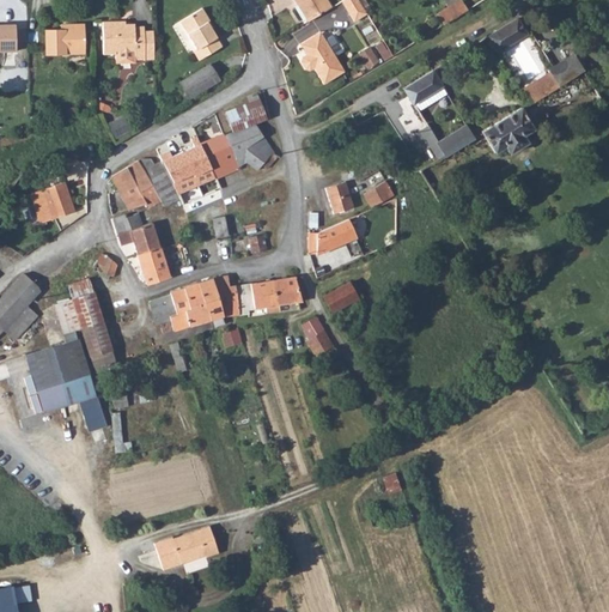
[(294,0),(309,22),(332,7),(327,0),(294,0)]
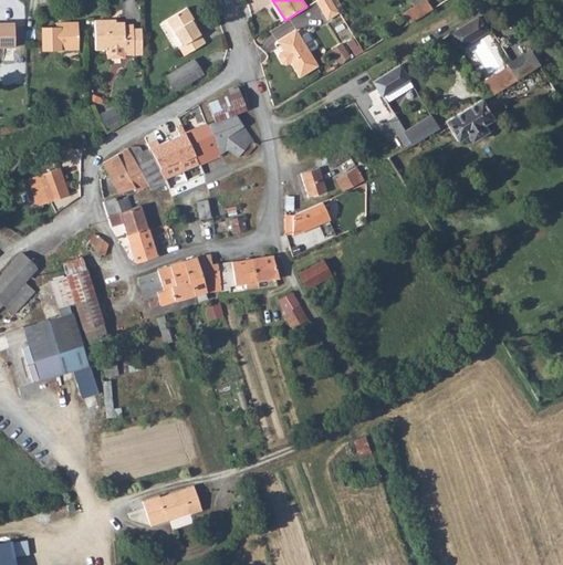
[(340,12),(336,8),(341,6),(337,0),(333,0),(332,0),(318,0),(316,1),(327,20),(340,12)]
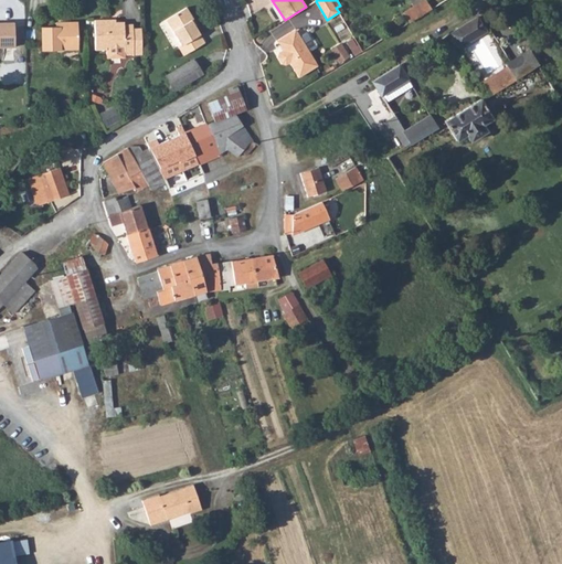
[(411,22),(432,9),(426,0),(404,13),(411,22)]
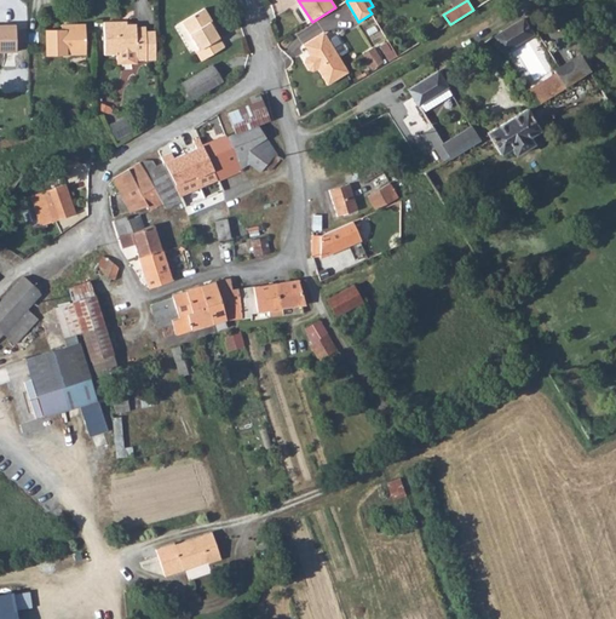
[(197,50),(203,58),(224,46),(209,22),(214,18),(206,6),(177,24),(193,52),(197,50)]
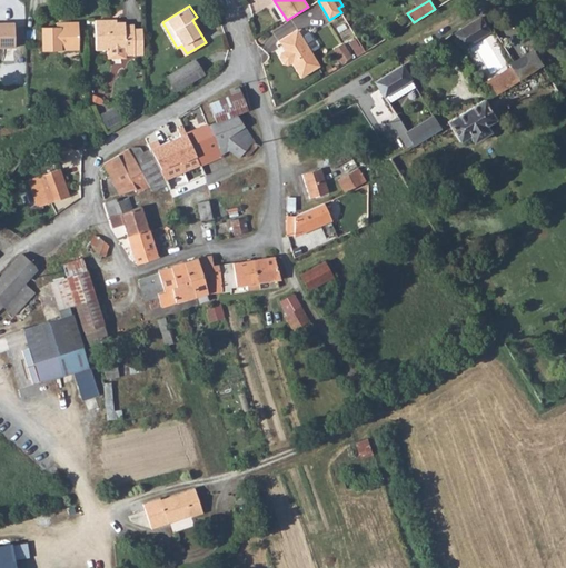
[(493,33),(483,16),(453,32),(453,33),(463,50),(493,33)]
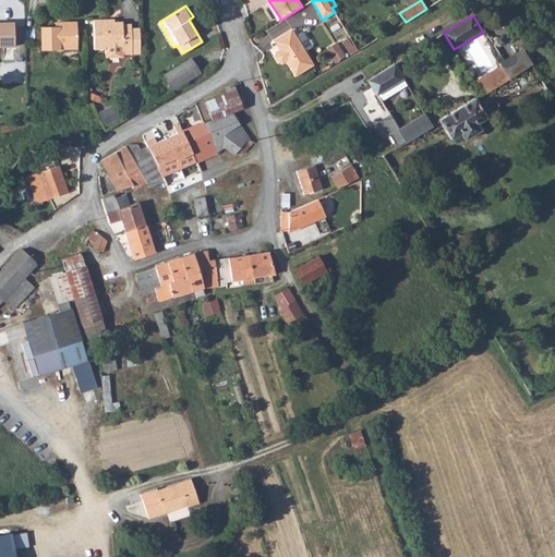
[(124,53),(133,53),(144,53),(143,28),(134,27),(134,24),(124,23),(124,21),(111,21),(111,19),(96,19),(97,50),(106,50),(107,57),(124,56),(124,53)]
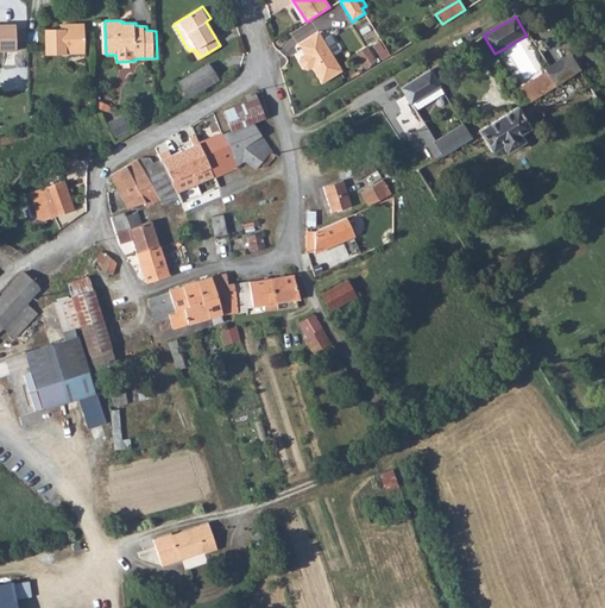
[(68,52),(84,52),(83,24),(61,24),(61,29),(46,29),(46,55),(68,55),(68,52)]
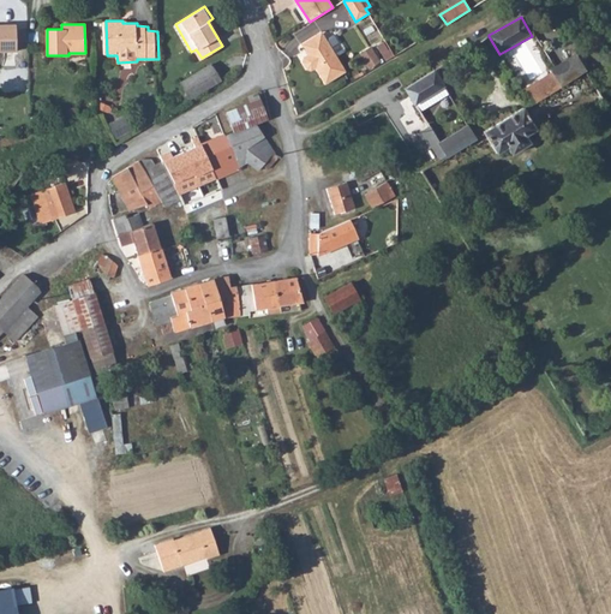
[(17,25),(0,25),(0,52),(17,53),(17,25)]
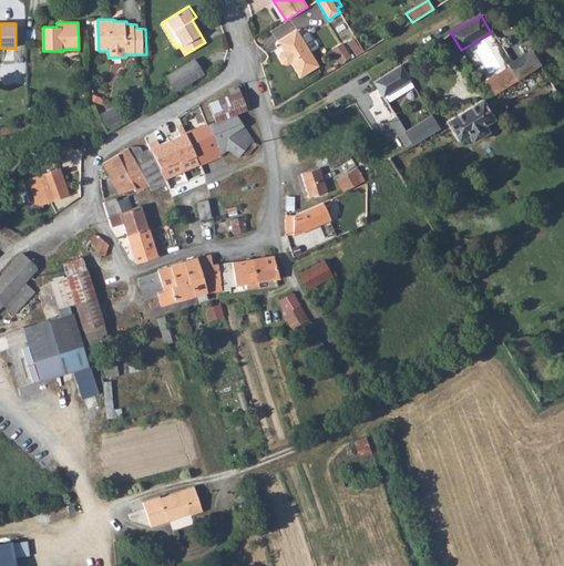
[(318,67),(299,37),(294,39),(290,33),(277,42),(280,48),(283,47),(285,50),(283,52),(278,54),(278,59),(282,65),(286,67),(290,63),(299,79),(318,67)]
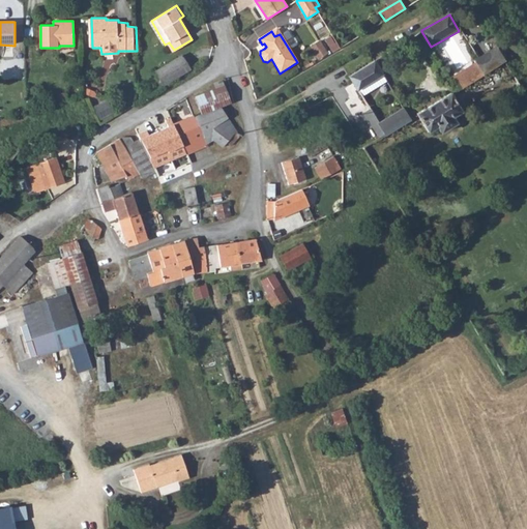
[(322,59),(331,54),(324,39),(315,45),(322,59)]
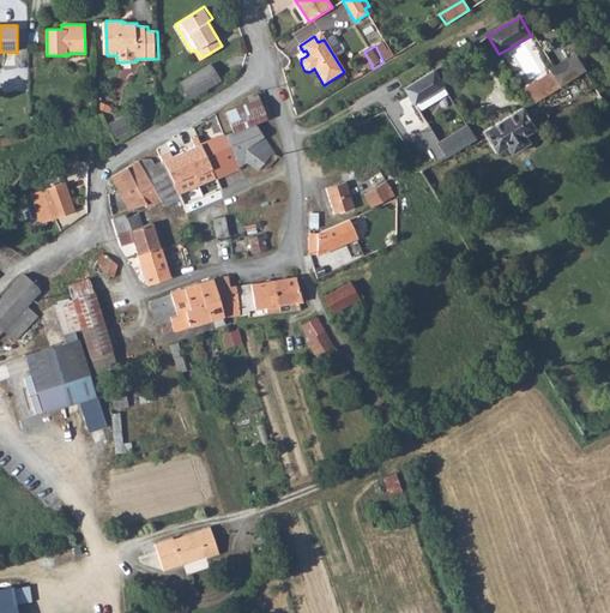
[(532,103),(585,71),(575,55),(551,70),(524,89),(532,103)]
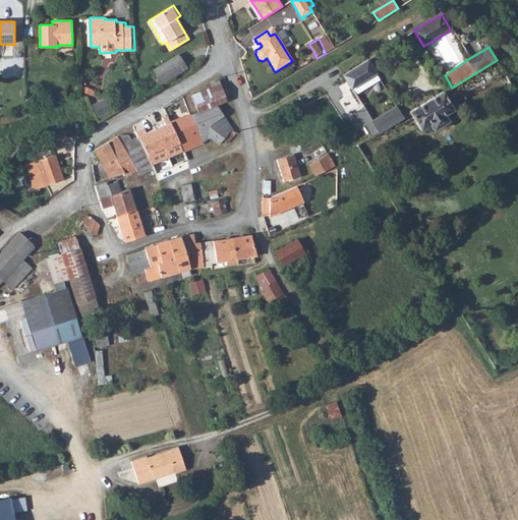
[(291,56),(295,62),(304,57),(300,50),(291,56)]
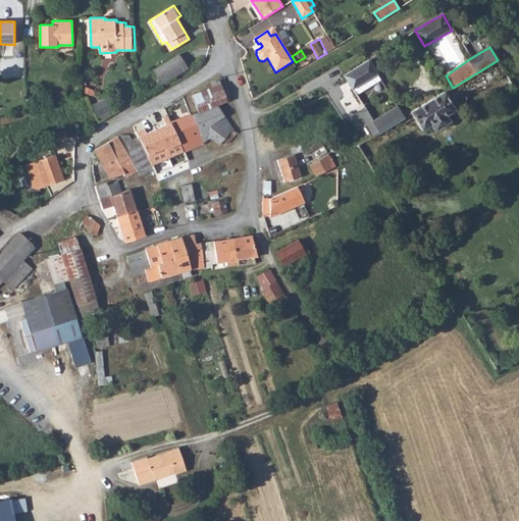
[(154,70),(162,84),(186,68),(178,56),(154,70)]
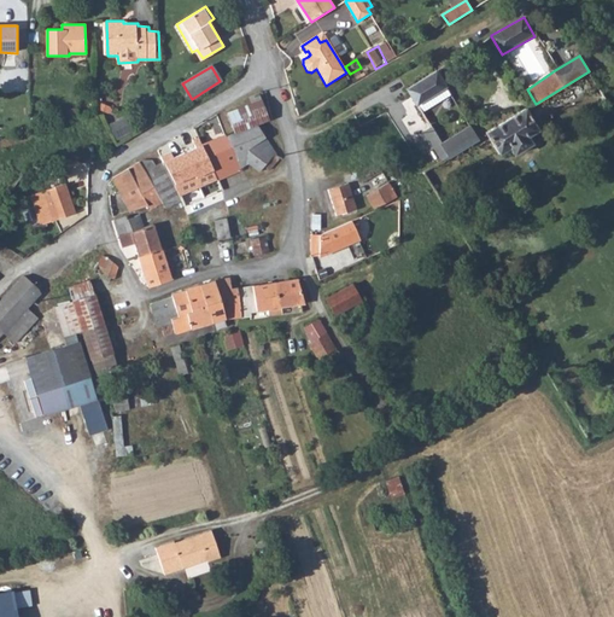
[(448,87),(438,70),(408,88),(417,105),(448,87)]
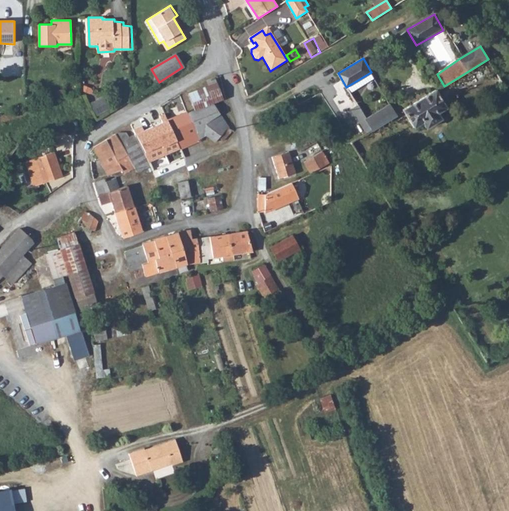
[(194,109),(213,103),(221,100),(216,82),(188,92),(194,109)]
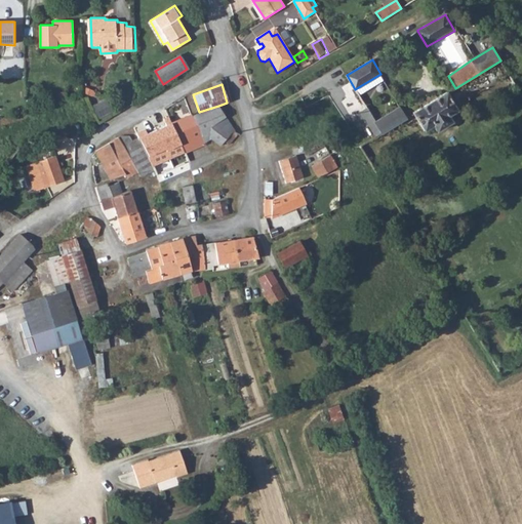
[(413,113),(415,115),(425,131),(434,126),(437,131),(452,122),(448,117),(458,110),(447,93),(413,113)]
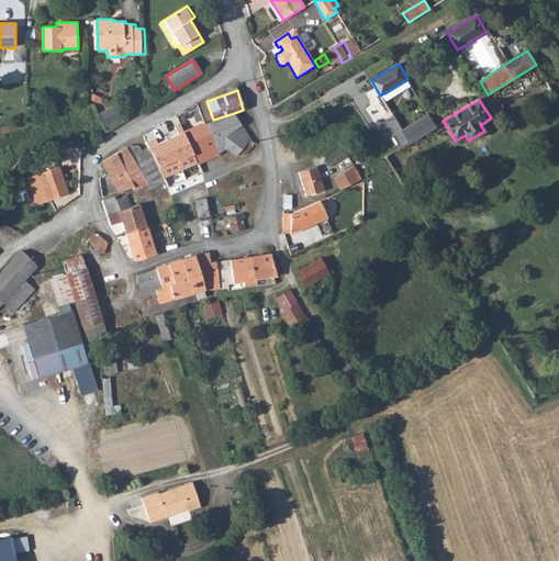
[(109,127),(124,120),(118,105),(102,113),(109,127)]
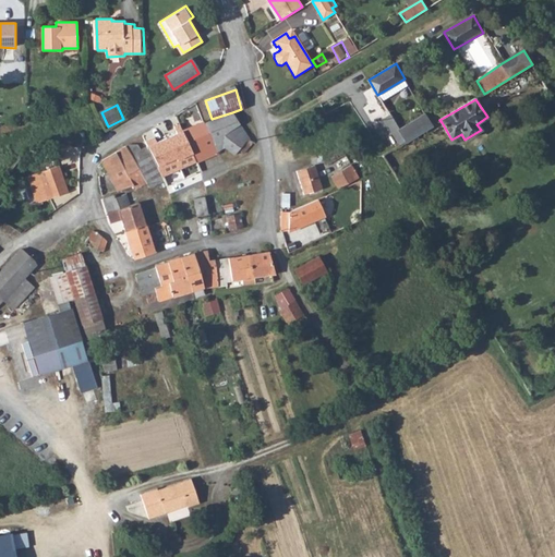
[(212,119),(205,122),(216,153),(225,148),(234,155),(239,149),(244,153),(253,143),(243,129),(232,112),(212,119)]
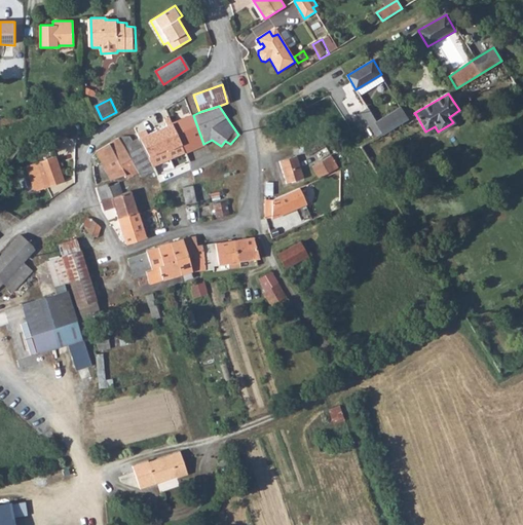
[(407,119),(401,107),(376,120),(368,108),(357,114),(373,142),(407,119)]
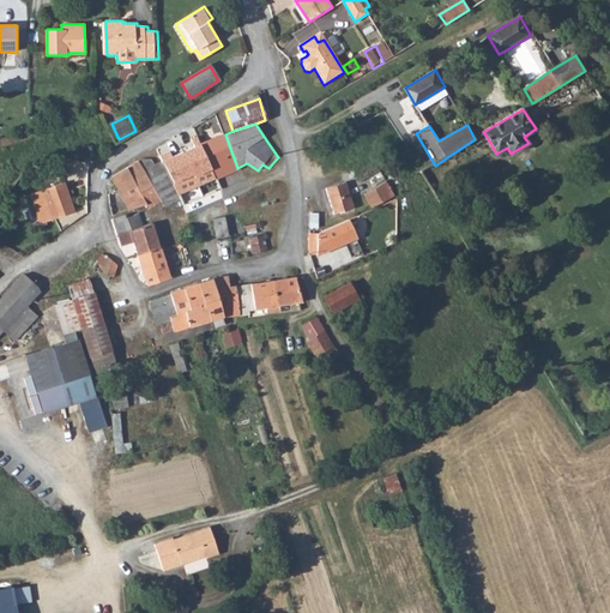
[(225,134),(201,144),(217,176),(237,168),(225,134)]
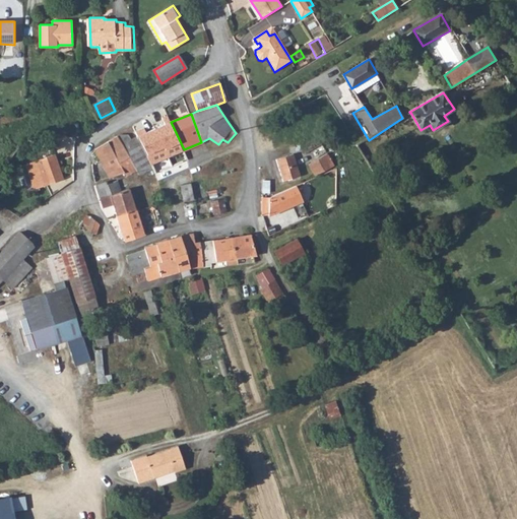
[(171,122),(154,129),(147,132),(144,125),(135,130),(137,135),(153,170),(155,174),(170,168),(187,160),(184,149),(171,122)]
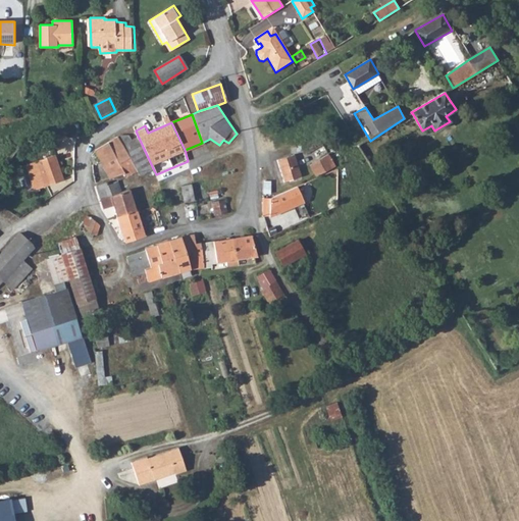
[(123,134),(118,137),(139,172),(141,175),(154,170),(138,136),(132,138),(131,136),(126,137),(123,134)]
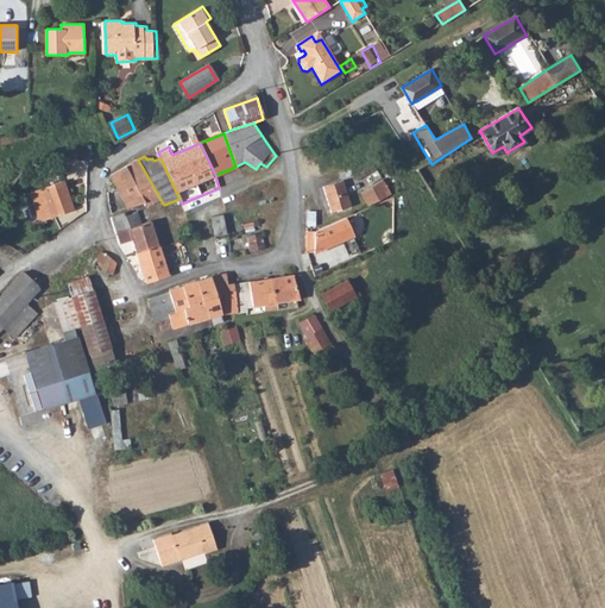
[(138,160),(112,176),(130,210),(145,202),(147,205),(162,201),(138,160)]
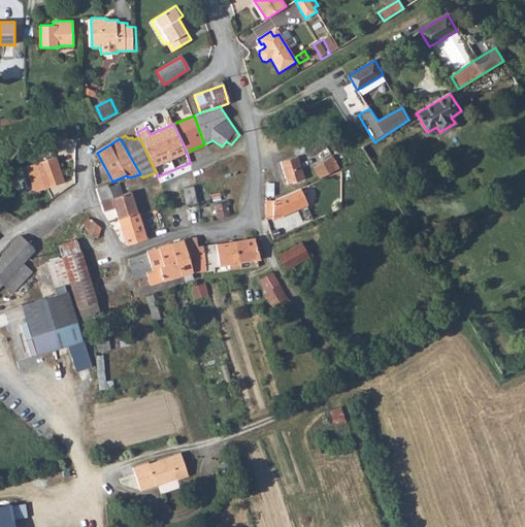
[(338,147),(335,141),(329,145),(333,151),(338,147)]
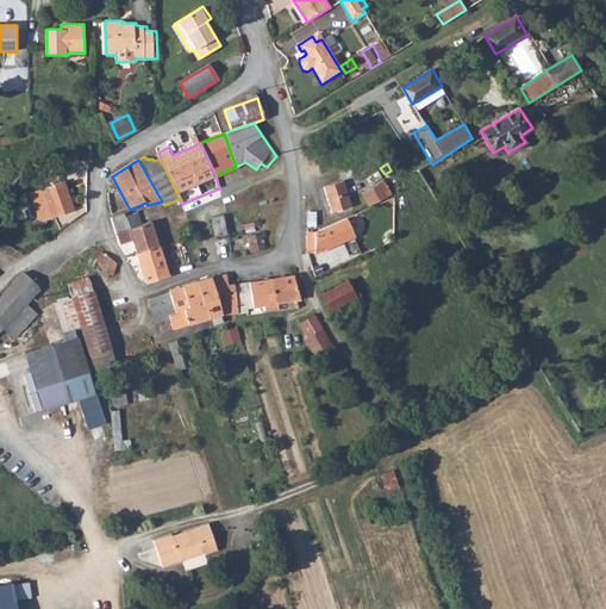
[(57,168),(60,175),(68,172),(66,165),(57,168)]
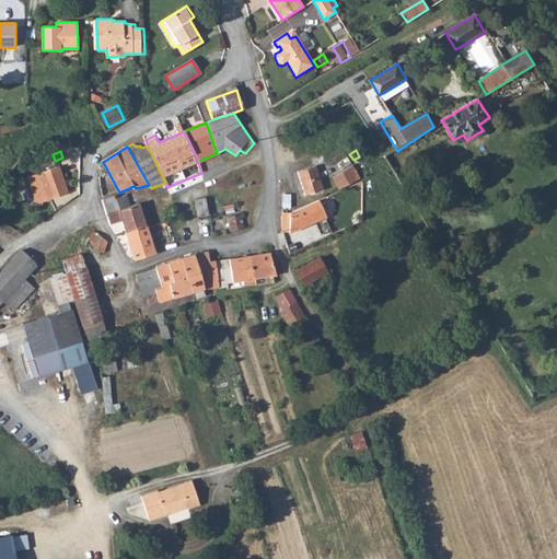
[(347,155),(331,163),(327,165),(340,189),(361,178),(354,160),(349,154),(347,155)]
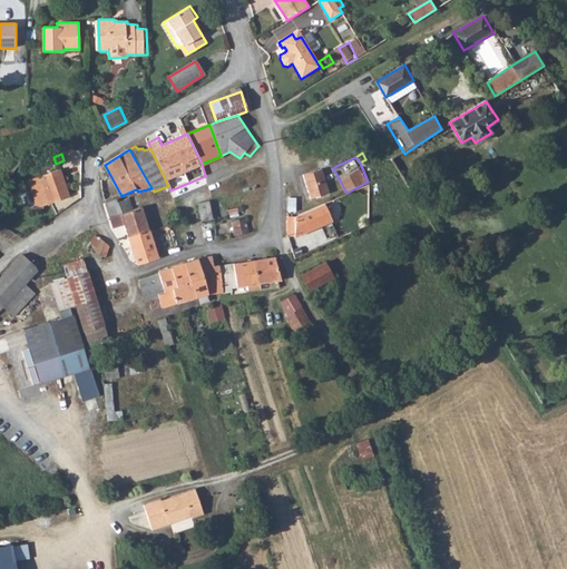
[(59,169),(39,177),(40,180),(29,185),(38,208),(69,196),(59,169)]
